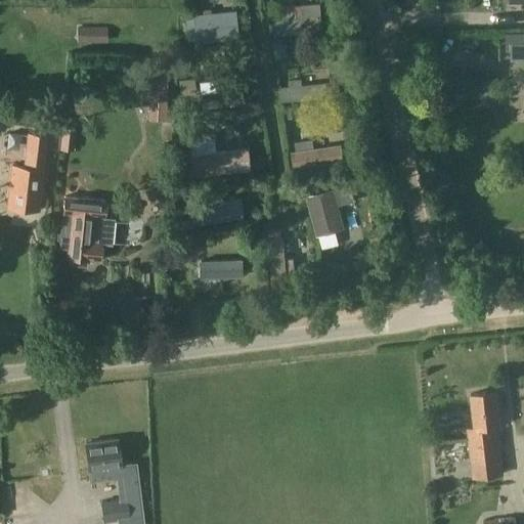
[(272,18),(274,35),(323,31),(322,16),(319,17),(318,4),(301,5),(302,16),(296,16),(295,10),(282,11),(282,17),(272,18)]
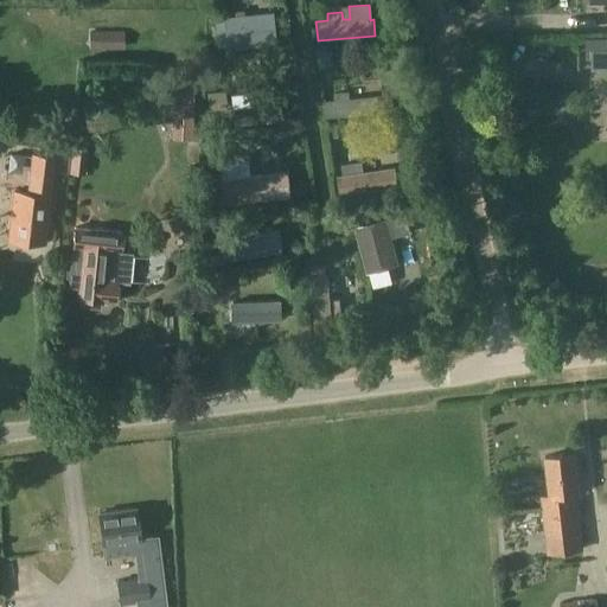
[(223,21),(213,23),(216,48),(225,46),(225,48),(274,43),(272,16),(243,18),(235,19),(223,20),(223,21)]
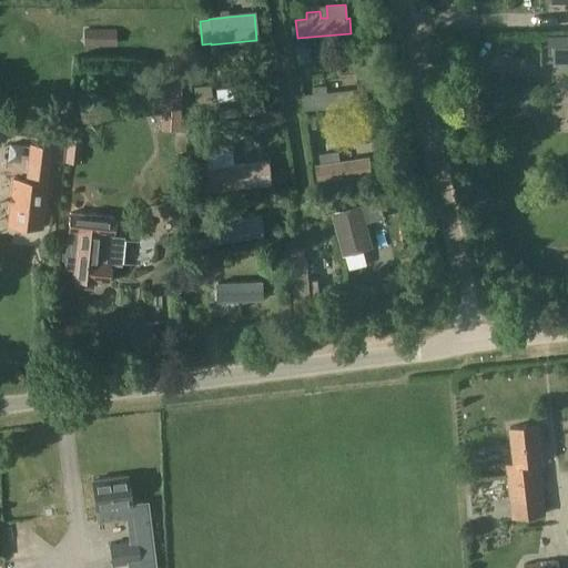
[(82,29),(82,46),(104,46),(104,29),(82,29)]
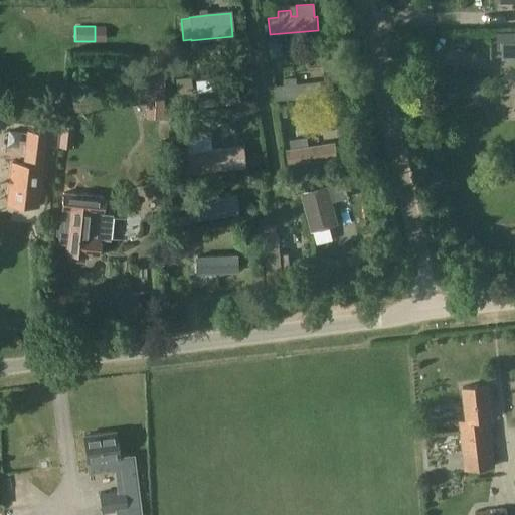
[(514,32),(497,33),(497,49),(501,49),(501,59),(514,58),(514,32)]
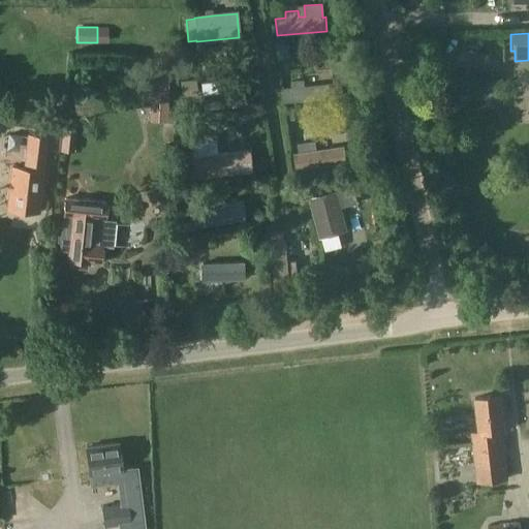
[(290,59),(289,44),(275,47),(277,60),(290,59)]
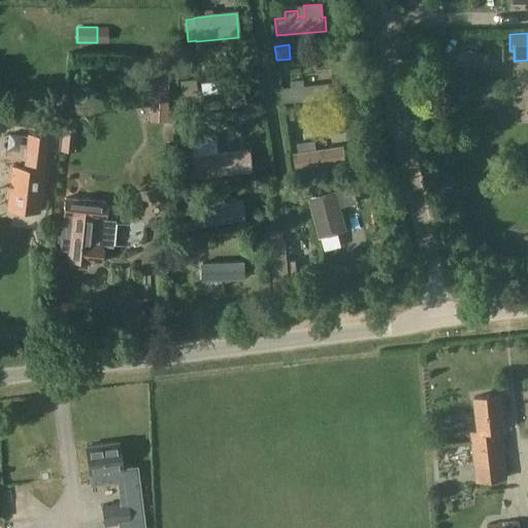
[(283,87),(284,102),(341,97),(339,76),(331,76),(332,83),(305,85),(304,78),(291,79),(291,86),(283,87)]
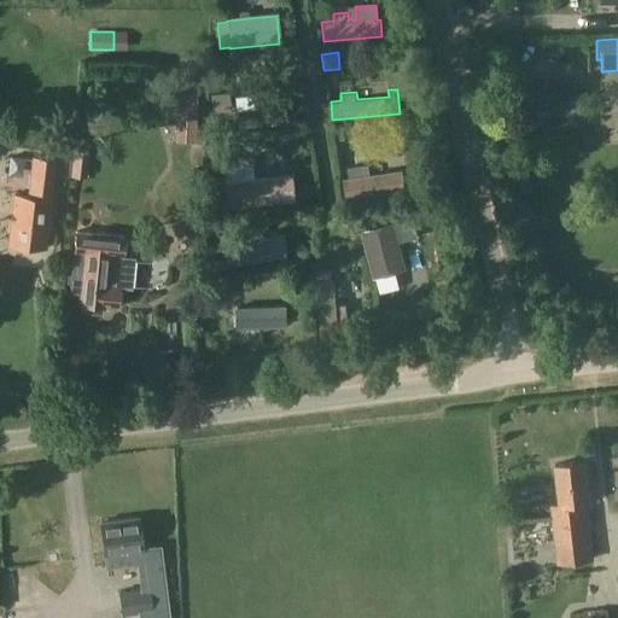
[(163,97),(163,112),(175,112),(175,138),(188,138),(188,97),(163,97)]
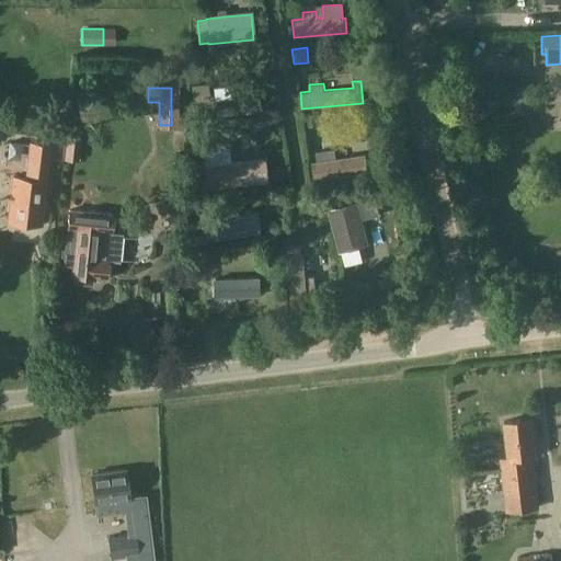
[(513,107),(524,116),(536,101),(524,92),(513,107)]
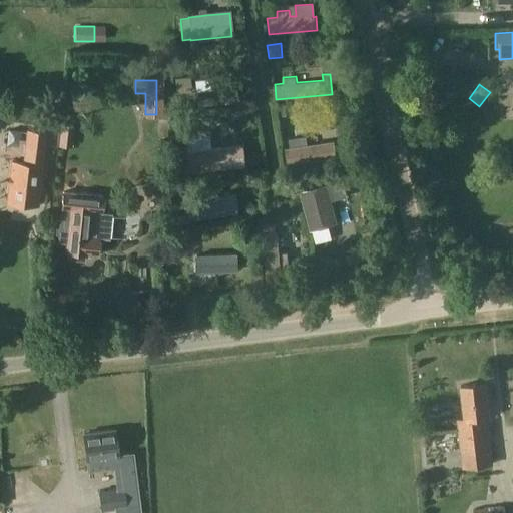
[(184,91),(185,106),(239,102),(238,87),(184,91)]
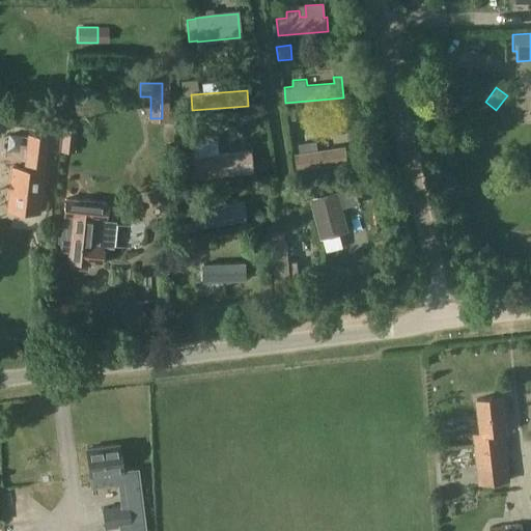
[(62,130),(60,151),(73,152),(75,131),(62,130)]
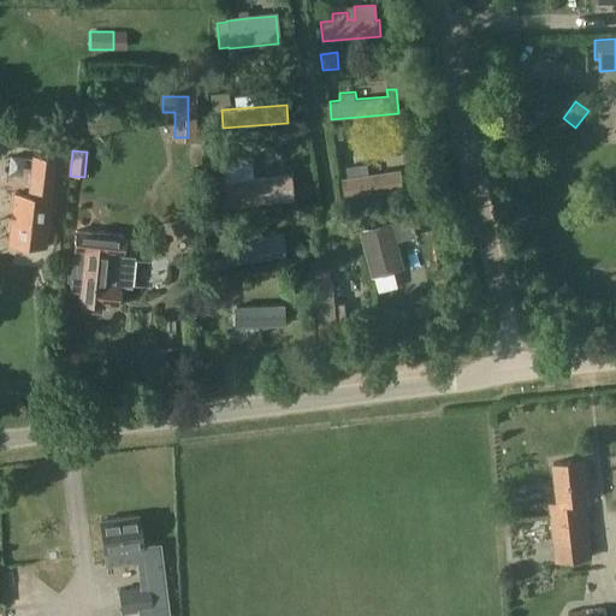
[(13,195),(7,243),(43,248),(53,160),(33,158),(28,197),(13,195)]
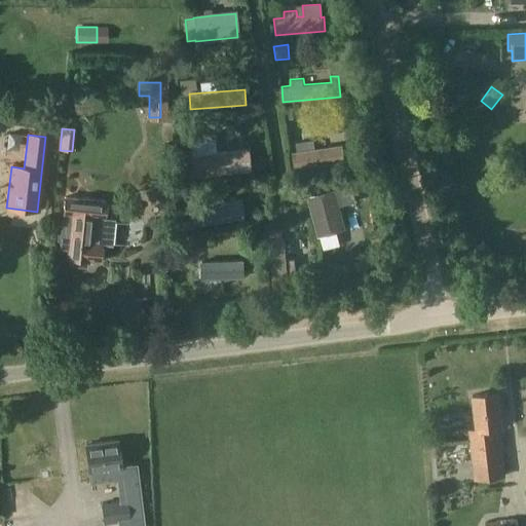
[(342,144),(293,151),(295,166),(344,160),(342,144)]
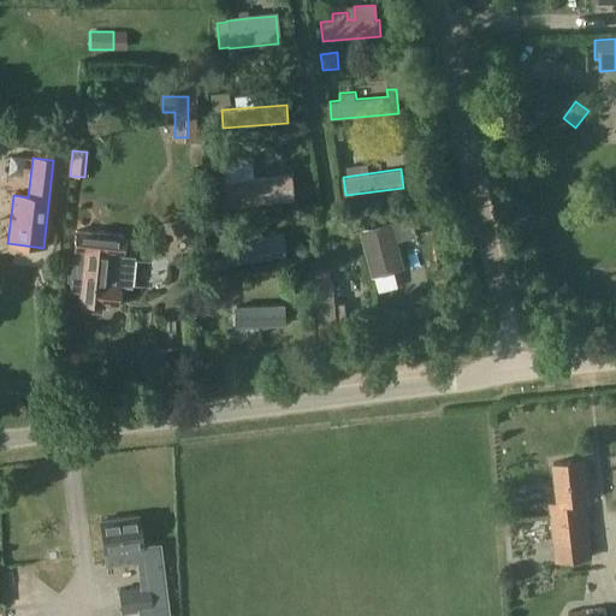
[(220,185),(223,208),(294,200),(290,177),(220,185)]
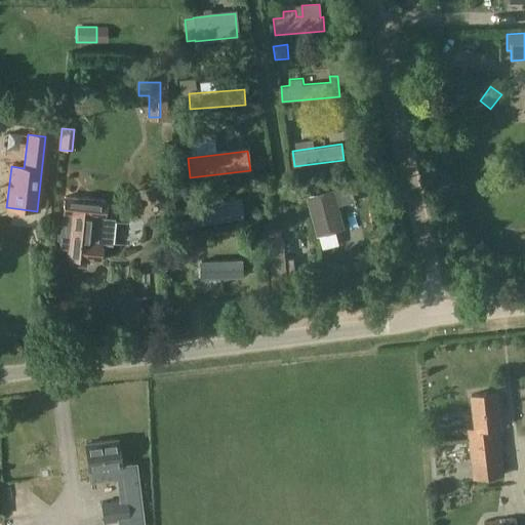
[(345,230),(333,190),(308,196),(318,237),(345,230)]
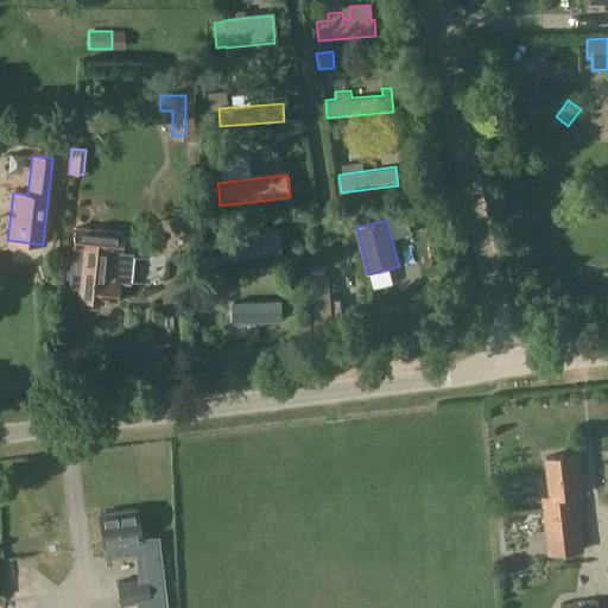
[(65,271),(64,278),(68,279),(68,289),(77,290),(76,299),(80,299),(78,306),(97,309),(99,302),(113,303),(115,283),(130,284),(132,254),(119,252),(121,233),(74,227),(71,247),(69,272),(65,271)]
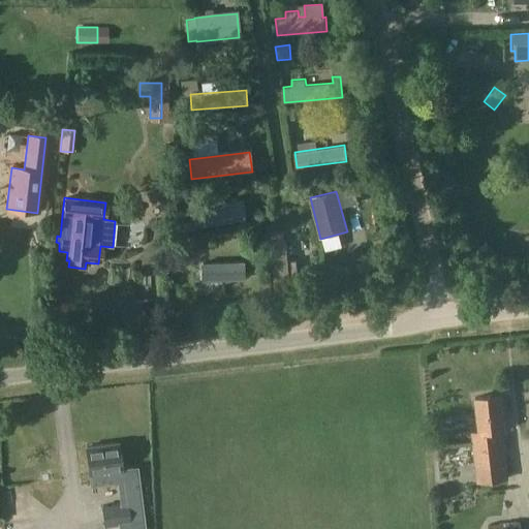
[(200,212),(191,213),(193,227),(244,220),(242,200),(199,206),(200,212)]
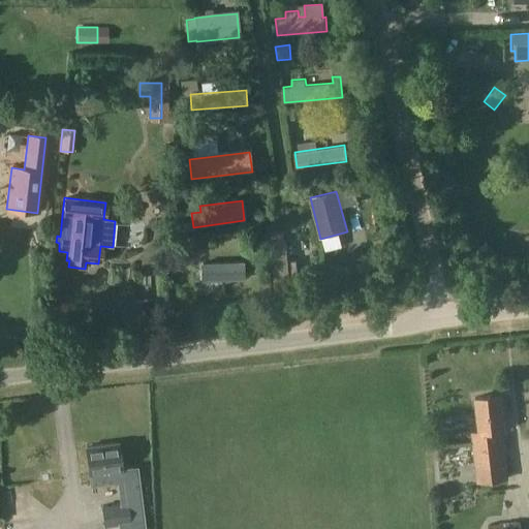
[(165,252),(165,271),(177,271),(182,271),(182,252),(184,252),(184,231),(177,231),(172,231),(172,252),(165,252)]
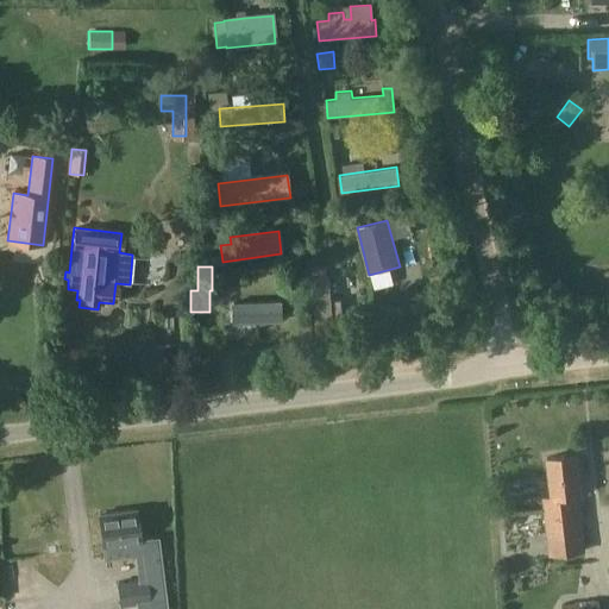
[(328,270),(311,270),(311,277),(315,334),(333,333),(352,332),(350,312),(340,313),(339,301),(331,301),(328,276),(328,270)]
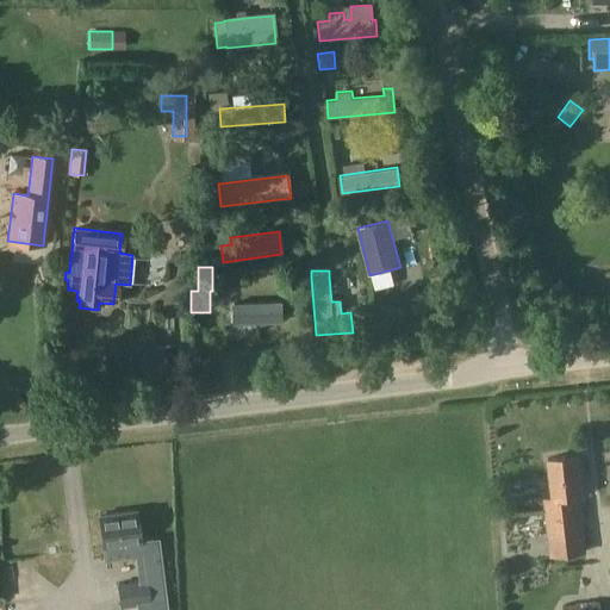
[(94,310),(93,322),(119,324),(120,312),(94,310)]
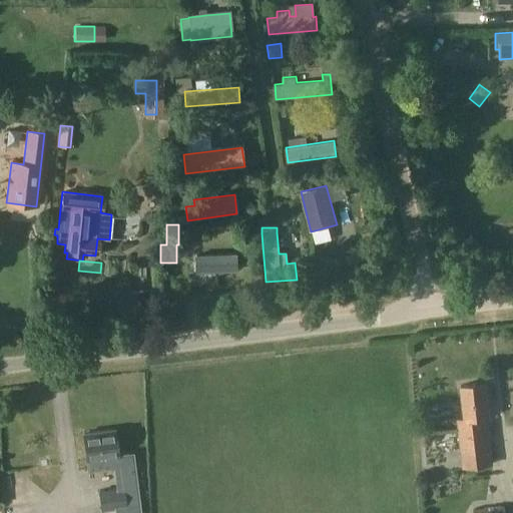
[(189,287),(190,299),(212,299),(212,286),(189,287)]
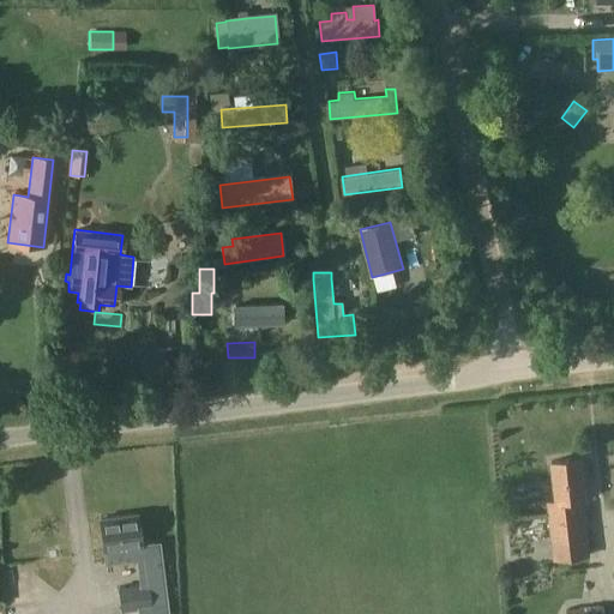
[(188,345),(178,347),(181,366),(192,365),(188,345)]
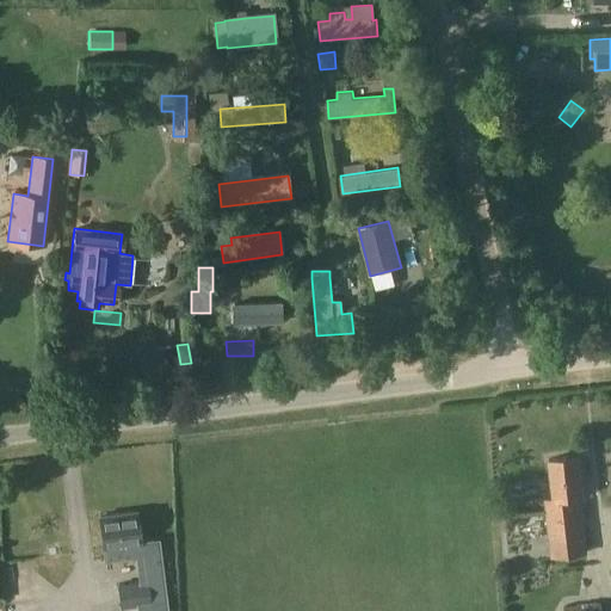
[(548,461),(553,499),(544,500),(551,557),(590,553),(579,457),(548,461)]
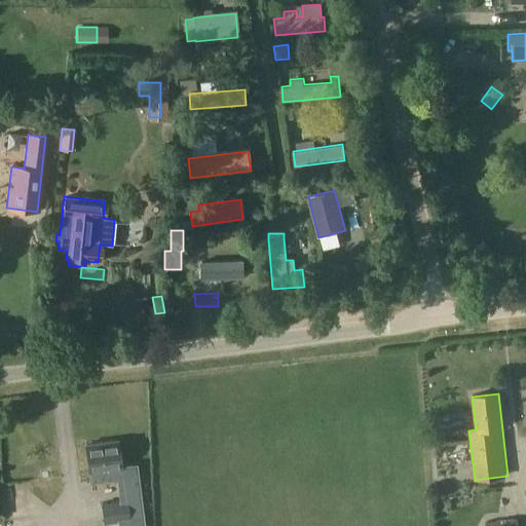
[(116,441),(85,445),(89,483),(121,479),(124,501),(126,521),(142,519),(135,465),(119,467),(116,441)]
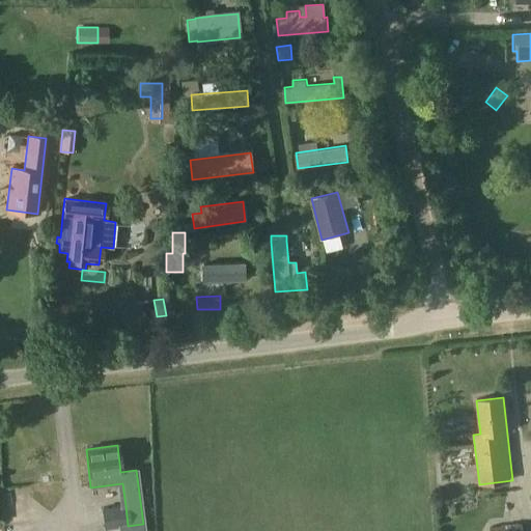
[(119,507),(102,509),(105,528),(117,527),(123,526),(121,507),(119,507)]
